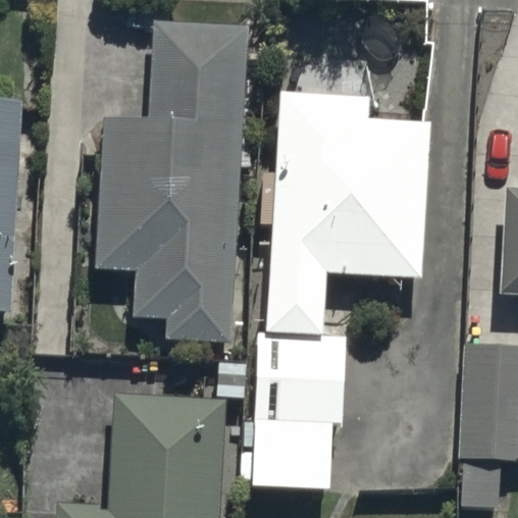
[(231,339),(247,34),(155,29),(150,115),(105,113),(98,268),(137,270),(135,315),(166,317),(165,334),(231,339)]
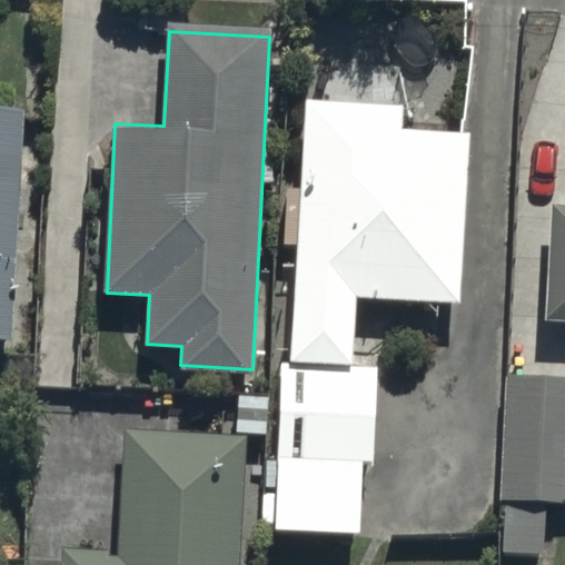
[(291,359),(291,364),(281,363),(274,528),(357,532),(360,463),(374,463),(378,368),(352,367),(356,296),(459,301),(468,132),(403,130),(404,105),(305,100),(291,359)]
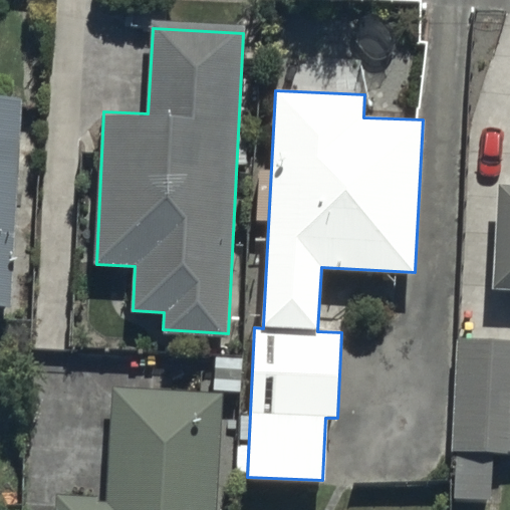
[(22,94),(0,93),(0,303),(12,305),(22,94)]
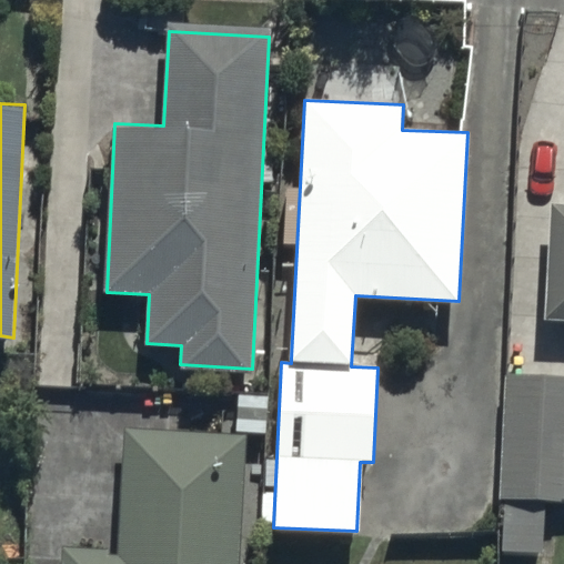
[(563,205),(549,204),(543,318),(563,319),(563,205)]
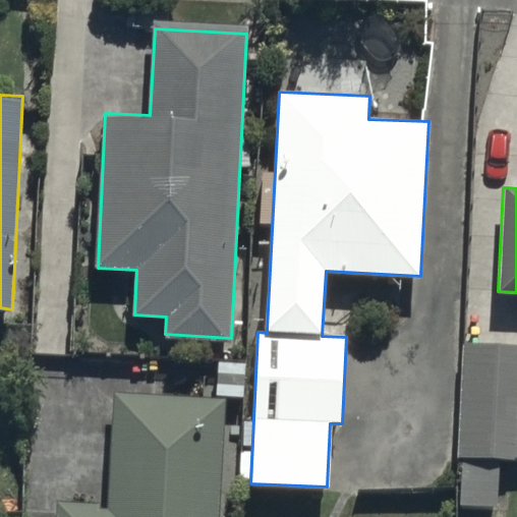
[(516,345),(465,343),(457,506),(497,508),(500,457),(516,457),(516,345)]
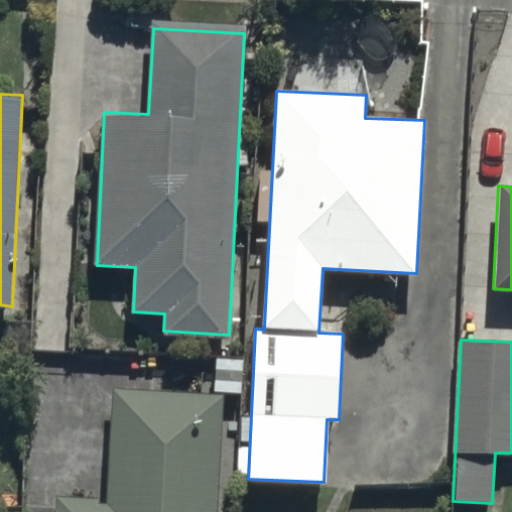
[(215,511),(223,395),(116,389),(109,500),(61,498),(60,511),(215,511)]
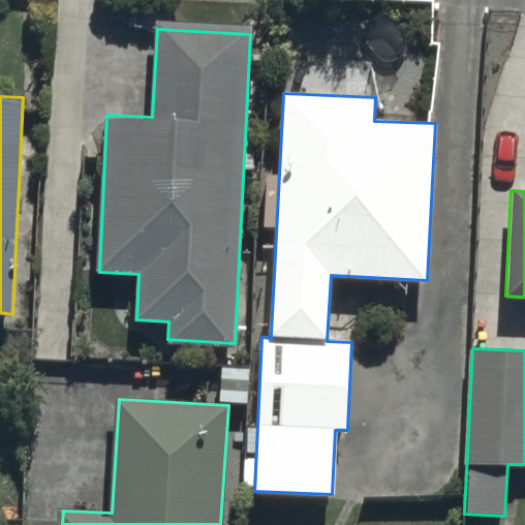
All buildings are outlined.
